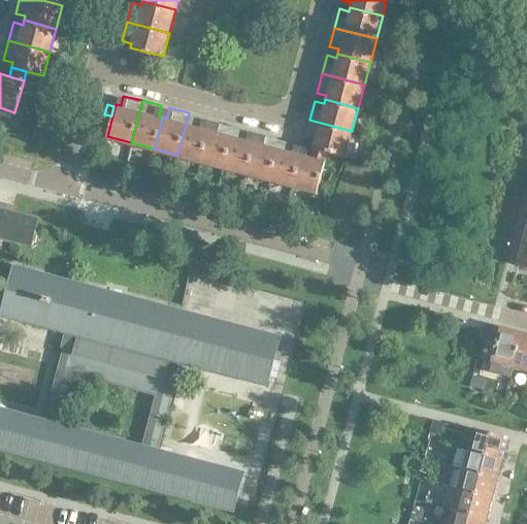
[(200,161),(209,129),(204,127),(207,118),(189,112),(177,155),(200,161)]
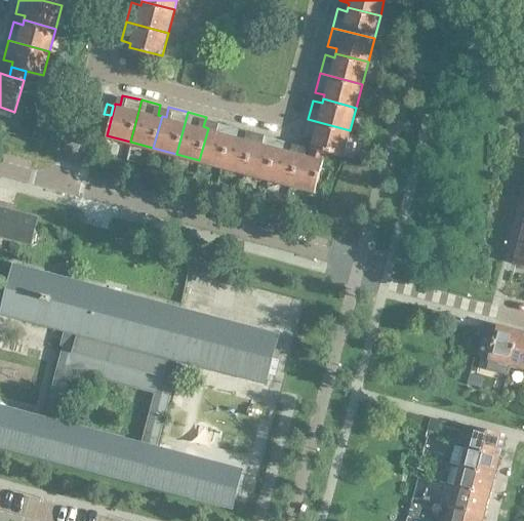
[(223,166),(233,124),(214,119),(212,129),(208,128),(199,160),(223,166)]
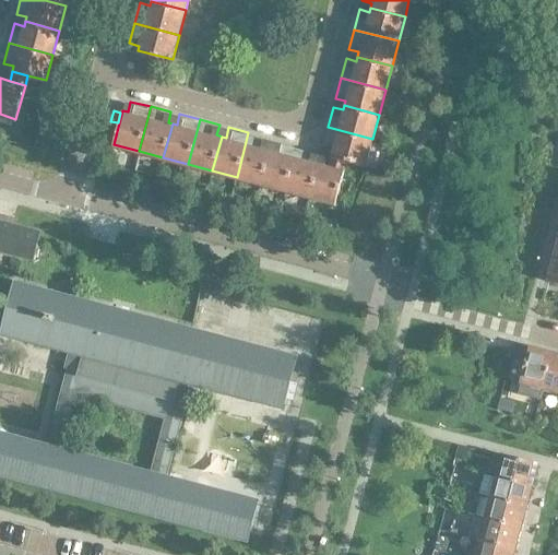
[(366,164),(372,139),(328,127),(322,148),(333,150),(331,155),(347,160),(366,164)]
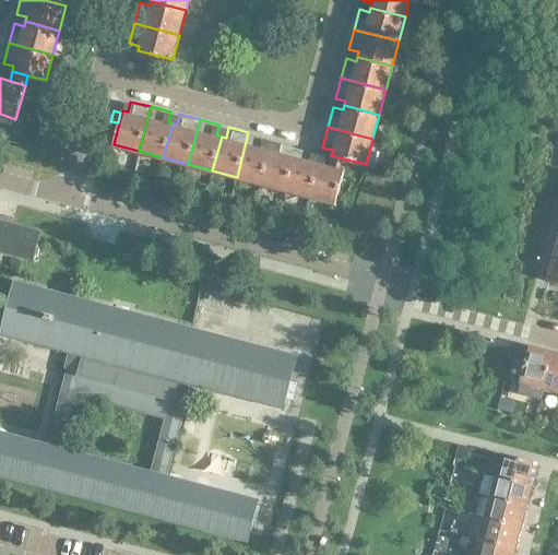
[(261,184),(270,149),(265,148),(269,138),(248,132),(237,177),(261,184)]
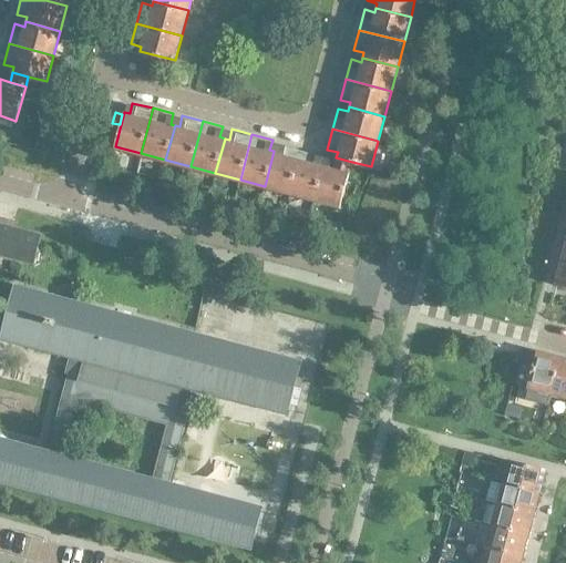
[(289,193),(301,147),(281,142),(278,153),(274,151),(265,186),(289,193)]
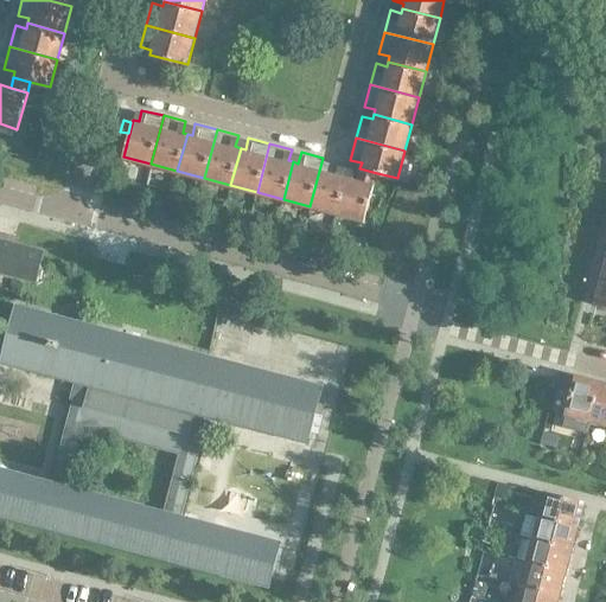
[(337,213),(346,175),(342,174),(345,164),(323,158),(310,206),(337,213)]
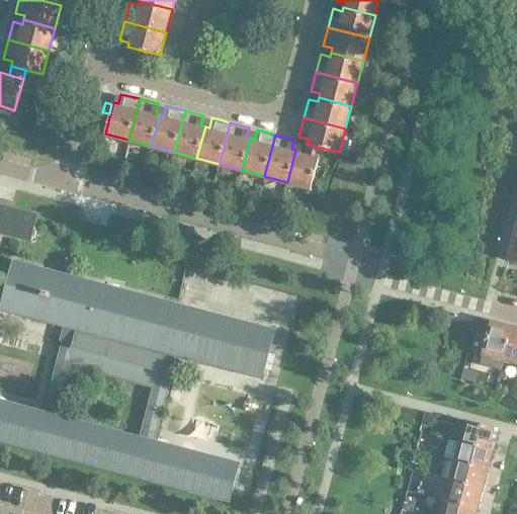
[(321,152),(322,148),(307,144),(306,148),(321,152)]
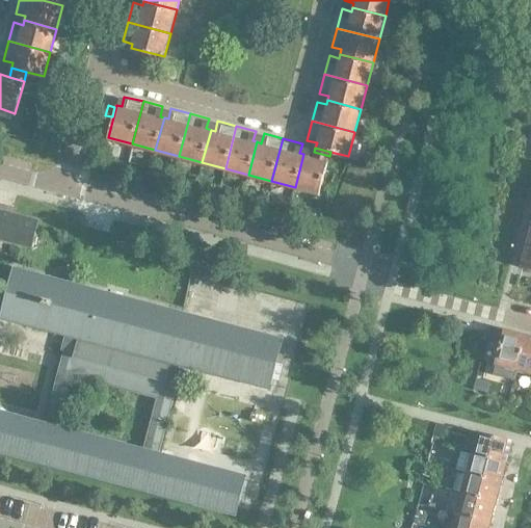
[(327,161),(329,156),(314,152),(313,157),(327,161)]
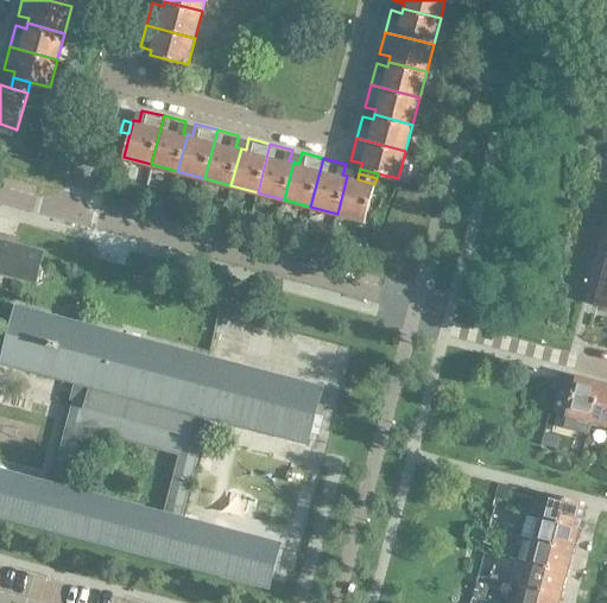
[(374,184),(358,179),(347,176),(337,214),(365,221),(374,184)]
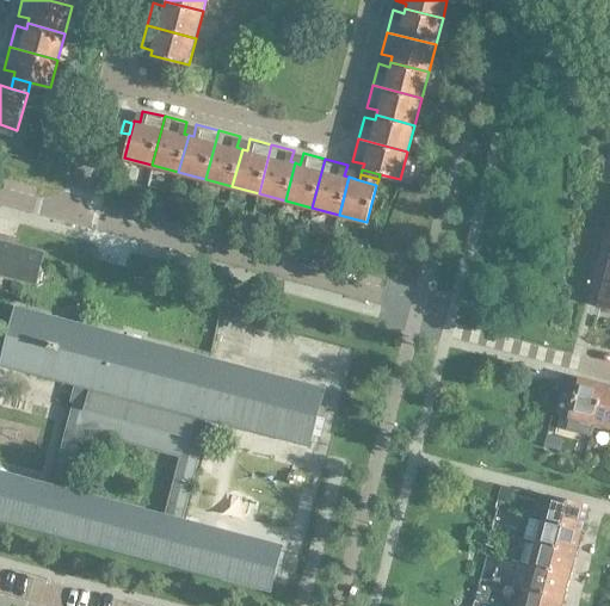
[(44,249),(14,241),(0,237),(0,271),(36,280),(44,249)]
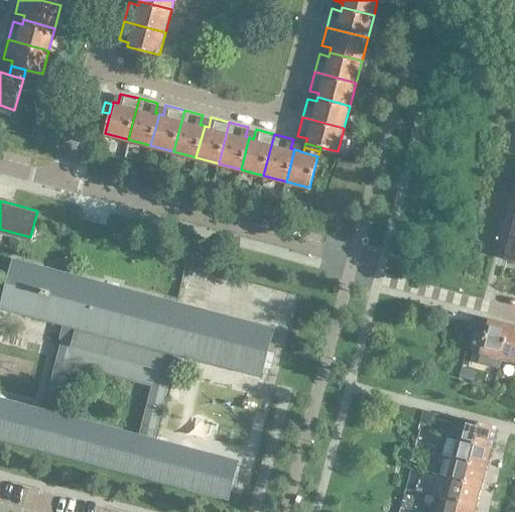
[(0,397),(0,434),(228,496),(238,461),(152,438),(176,351),(261,373),(272,328),(16,259),(4,304),(68,322),(44,410),(0,397)]
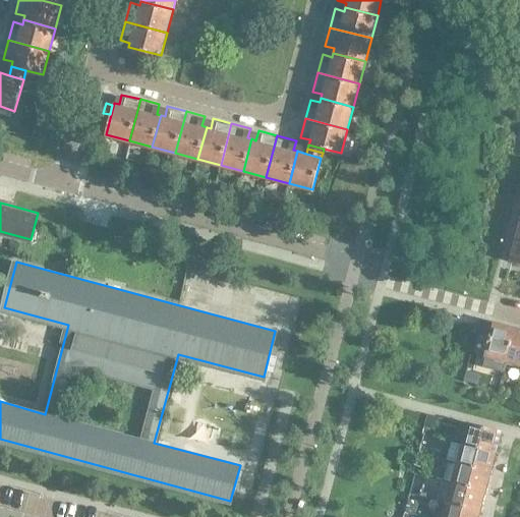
[(506,359),(515,327),(495,321),(489,343),(487,343),(485,349),(487,350),(486,353),(488,354),(487,356),(495,358),(495,356),(506,359)]
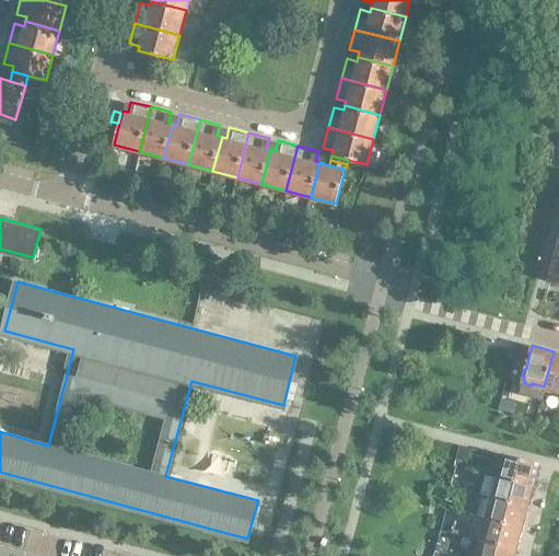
[(558,352),(554,351),(544,386),(546,386),(545,389),(552,391),(552,389),(558,390),(558,352)]
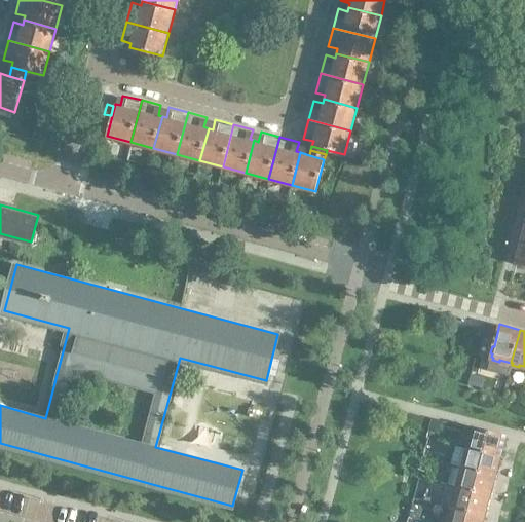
[(500,456),(507,435),(474,425),(473,430),(471,430),(469,436),(471,437),(467,447),(500,456)]
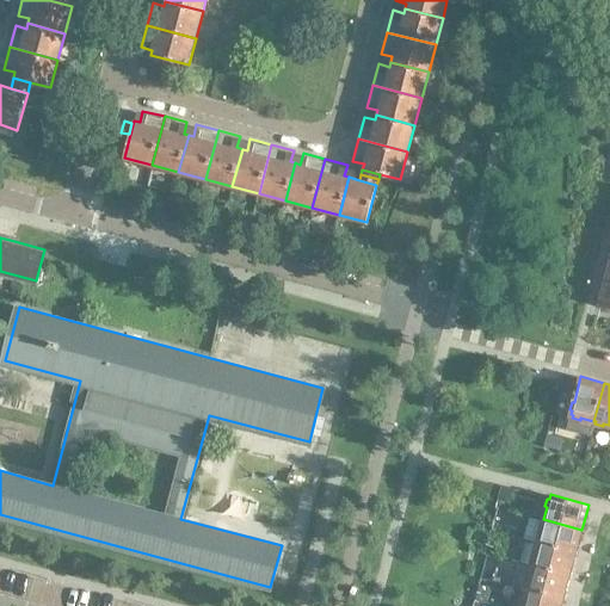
[(575,552),(581,530),(543,519),(542,521),(541,520),(538,529),(541,530),(537,542),(575,552)]
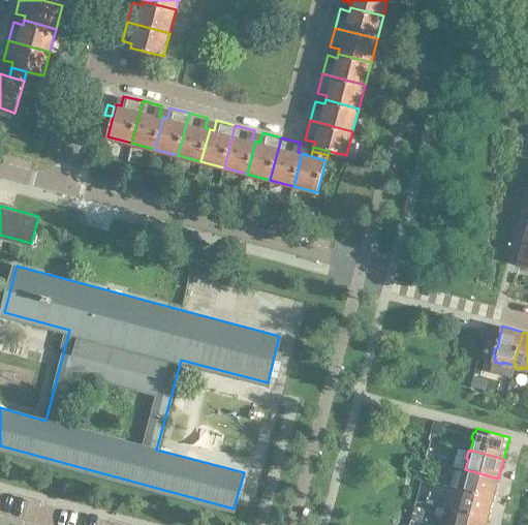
[(493,498),(498,479),(465,469),(464,471),(463,470),(461,477),(463,477),(460,489),(493,498)]
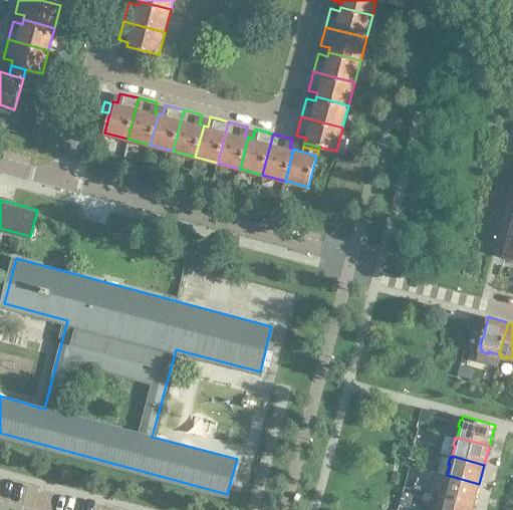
[(474,503),(479,484),(447,475),(446,477),(445,476),(443,483),(445,483),(442,494),(474,503)]
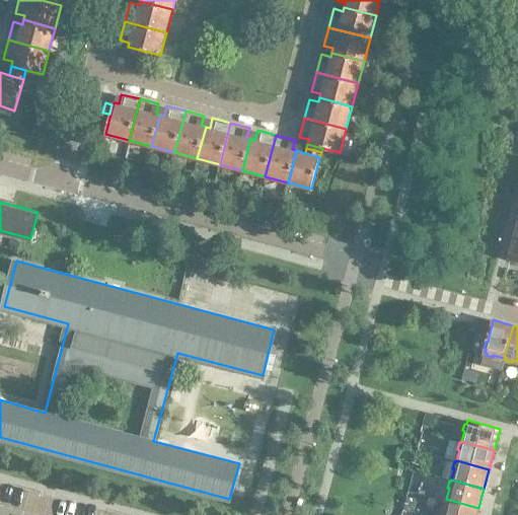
[(475,514),(478,508),(446,499),(445,501),(444,500),(442,507),(444,507),(441,514),(475,514)]
